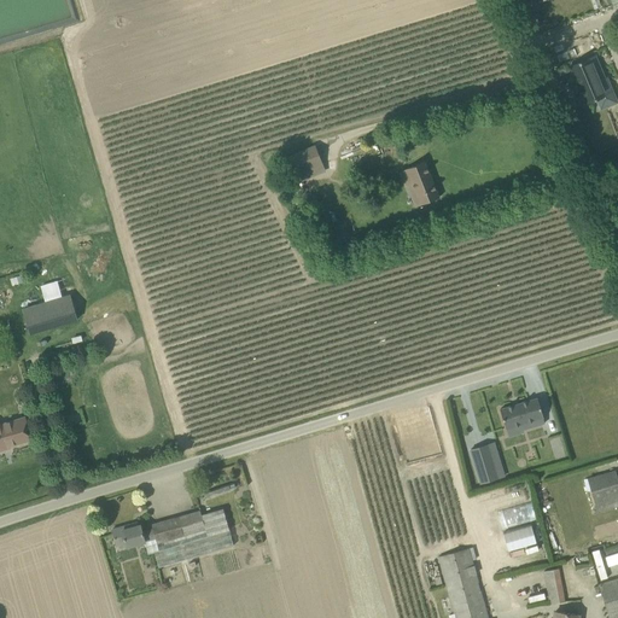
[(577,64),(571,66),(587,105),(606,98),(600,82),(605,80),(599,64),(596,57),(577,64)]
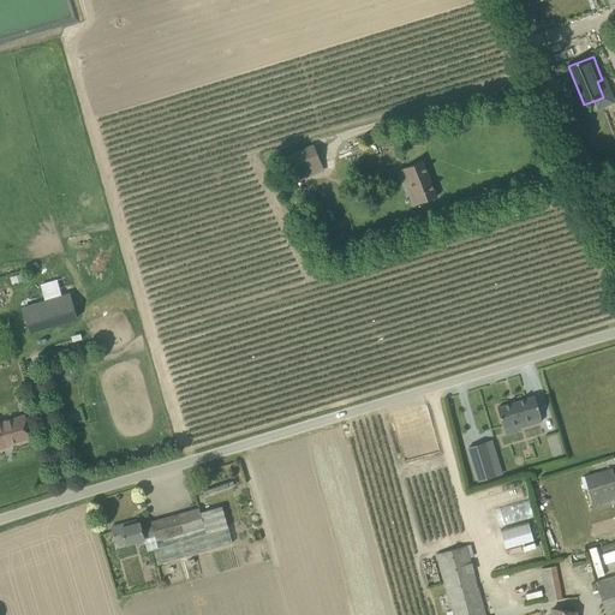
[(314,145),(282,159),(290,175),(321,163),(314,145)]
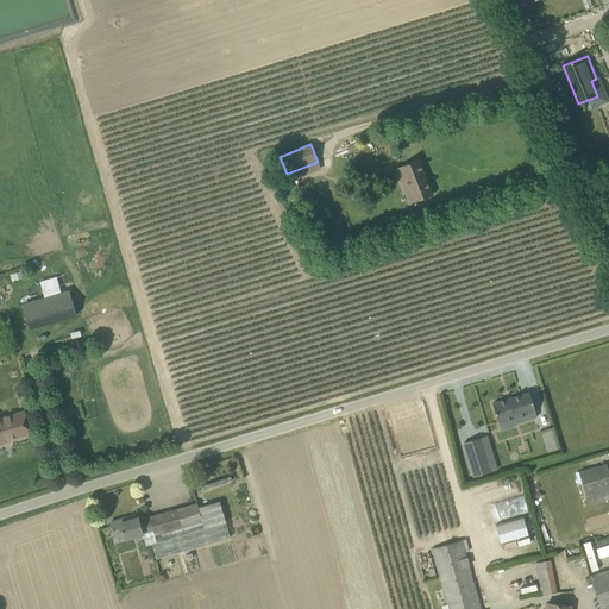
[(414,201),(415,202),(433,195),(419,159),(401,167),(406,181),(401,182),(409,203),(414,201)]
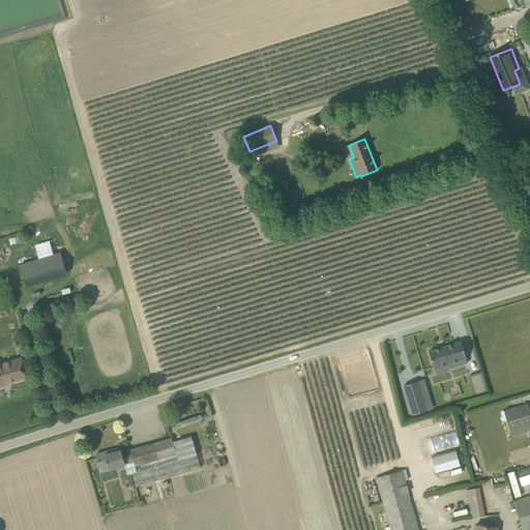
[(67,274),(61,252),(19,264),(26,287),(67,274)]
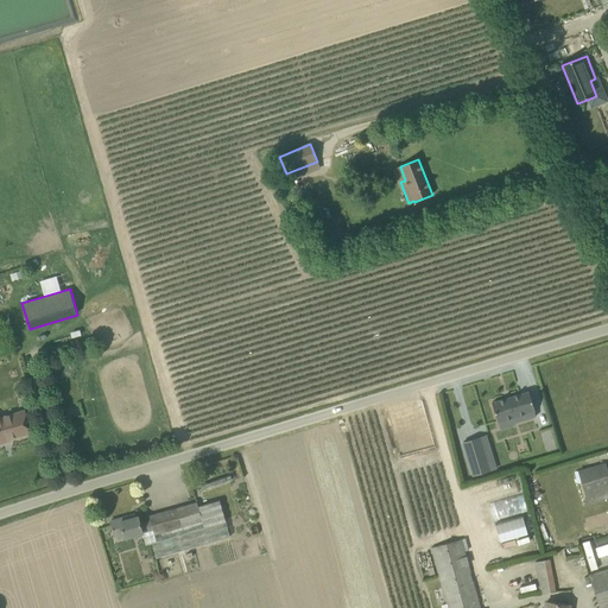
[(521,380),(485,391),(491,410),(506,405),(507,411),(529,405),(527,399),(521,380)]
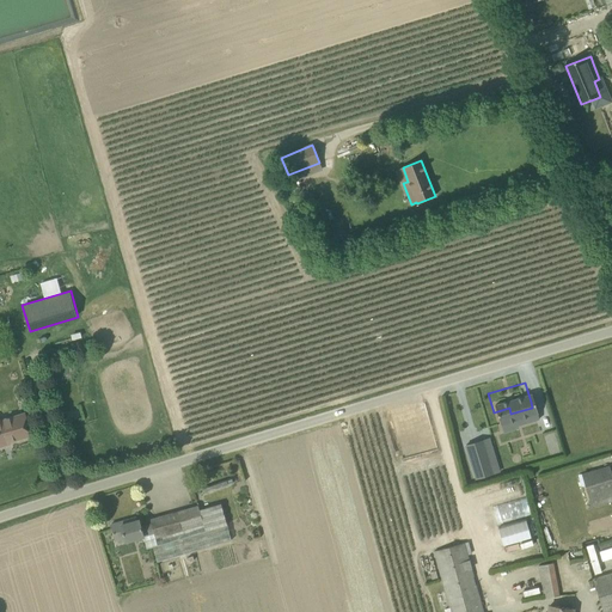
[(31,435),(25,414),(0,421),(0,446),(1,446),(1,444),(31,435)]
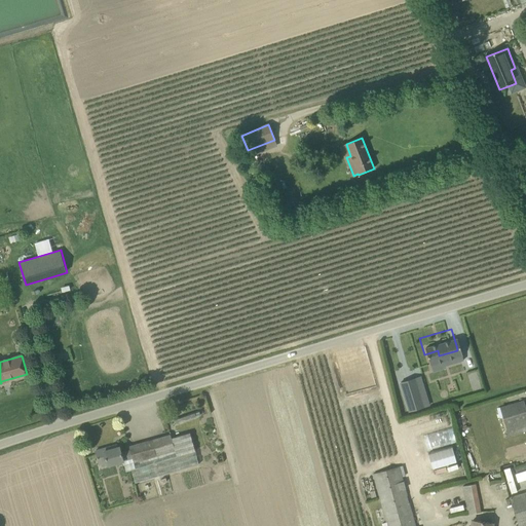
[(416,377),(400,383),(409,412),(425,407),(416,377)]
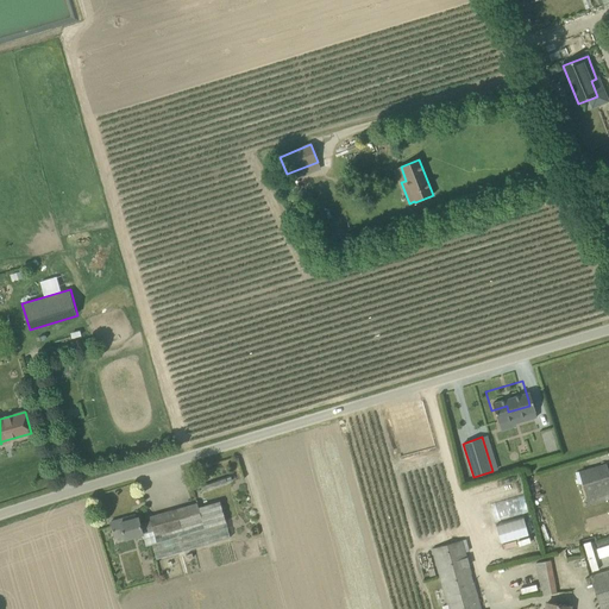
[(579,472),(589,504),(608,498),(608,472),(607,464),(579,472)]
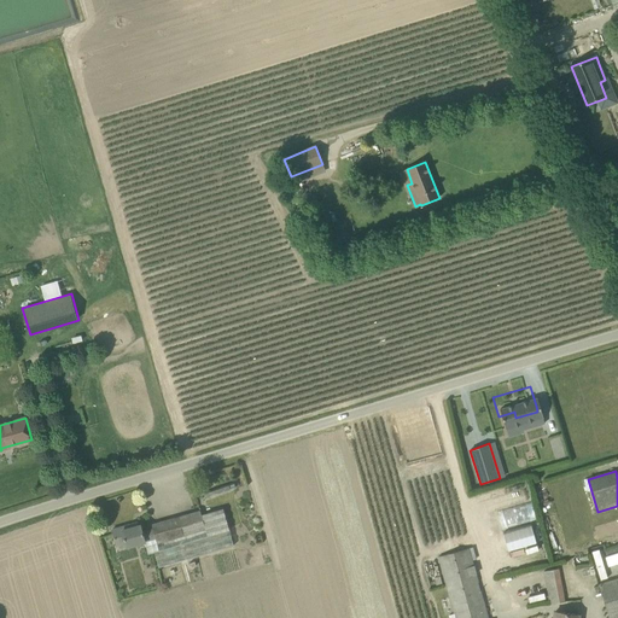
[(208,497),(231,489),(229,484),(207,493),(208,497)]
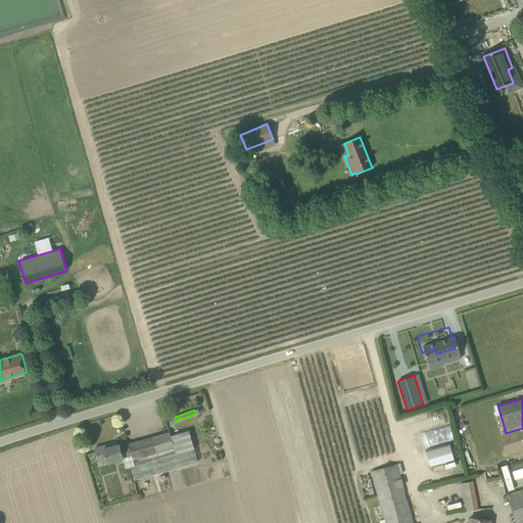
[(416,430),(446,425),(443,410),(414,415),(416,430)]
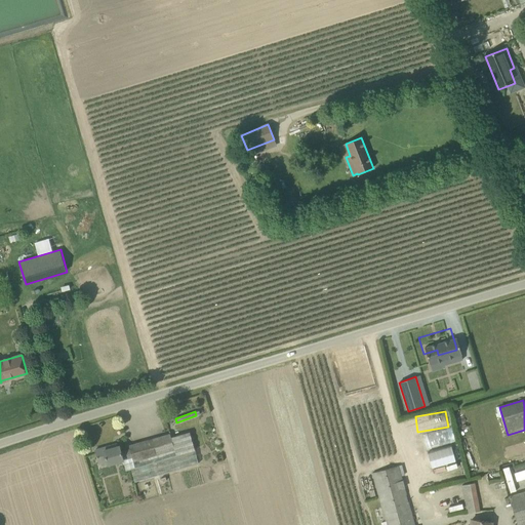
[(422,435),(427,449),(455,440),(451,426),(422,435)]
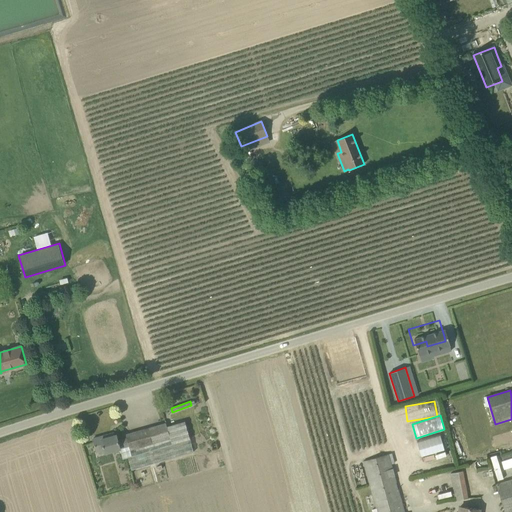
[(194,452),(185,421),(167,426),(166,423),(126,434),(127,438),(118,441),(116,435),(110,437),(109,434),(93,439),(96,448),(103,446),(105,453),(120,449),(123,459),(128,457),(132,470),(194,452)]
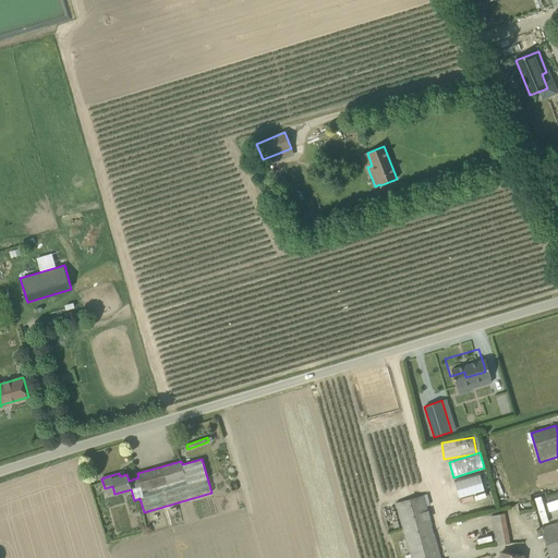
[(455,481),(459,496),(484,489),(480,473),(455,481)]
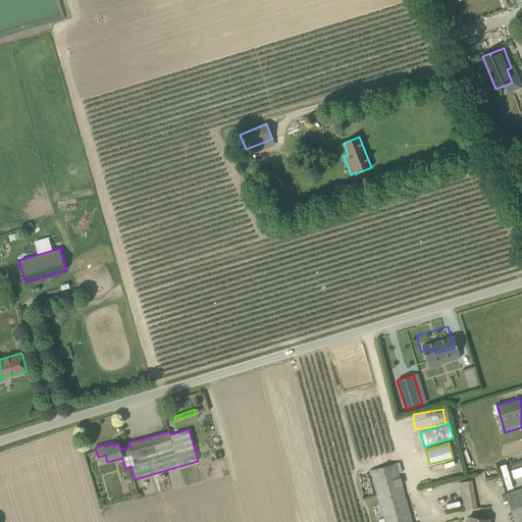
[(412,521),(397,463),(370,470),(383,521),(412,521)]
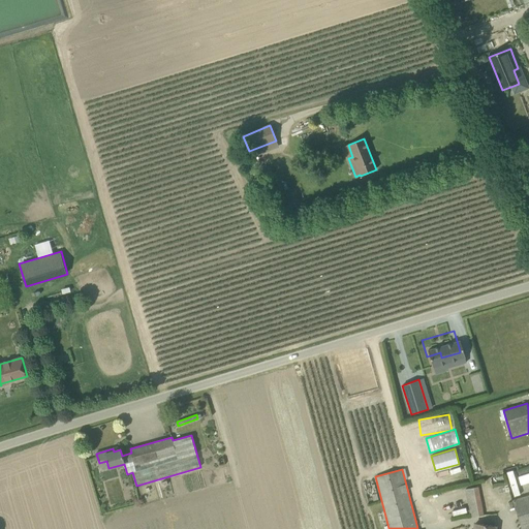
[(528,472),(518,476),(521,485),(528,481),(528,472)]
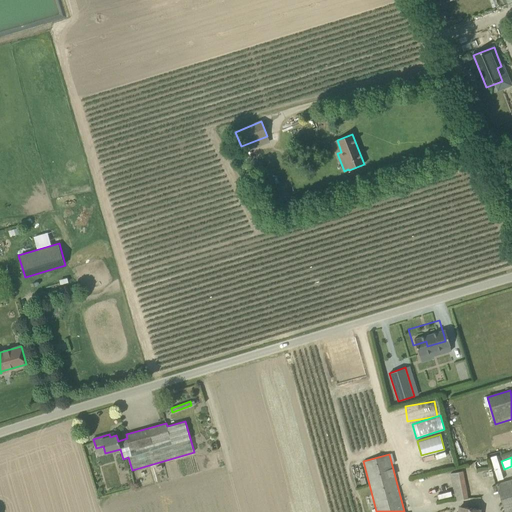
[(500,481),(505,479),(499,459),(493,461),(500,481)]
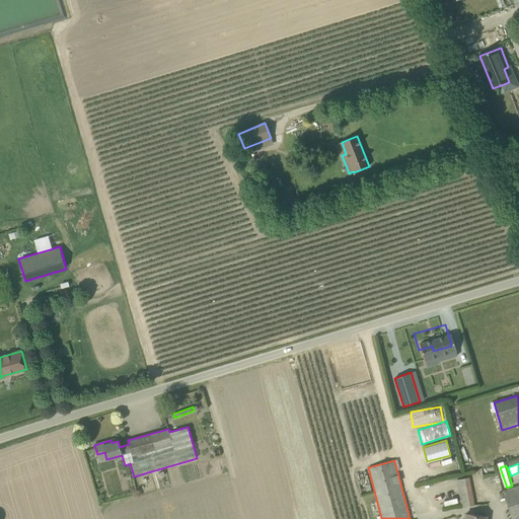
[(461,507),(475,505),(470,477),(456,480),(461,507)]
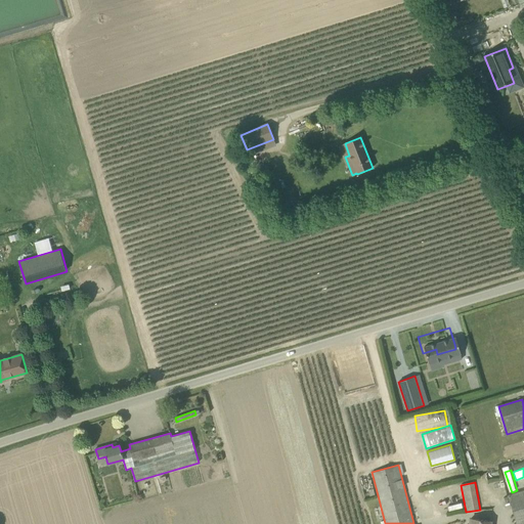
[(516,523),(520,523),(523,523),(523,490),(508,496),(516,523)]
